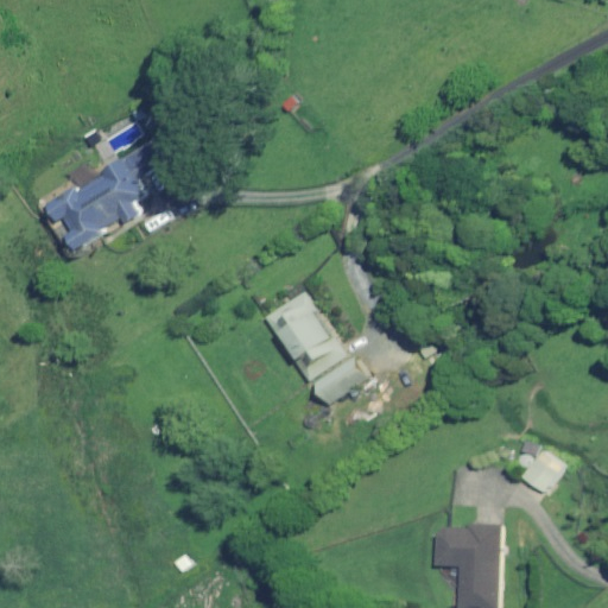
[(78,187),(46,206),(56,221),(62,216),(71,232),(65,235),(73,248),(121,217),(124,220),(135,213),(130,203),(140,196),(132,182),(163,163),(151,143),(101,172),(105,178),(81,191),(78,187)]
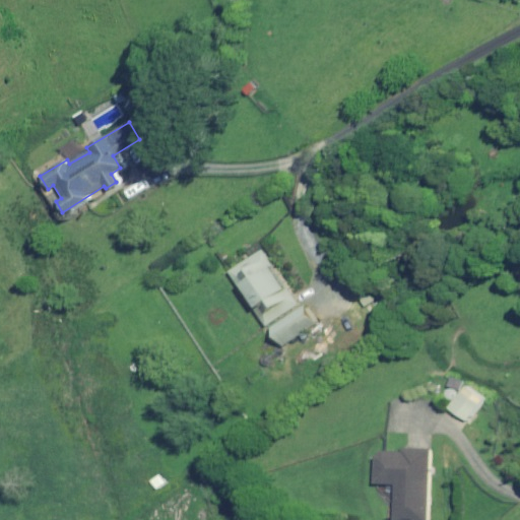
[(260,250),(228,272),(264,327),(297,305),(260,250)]
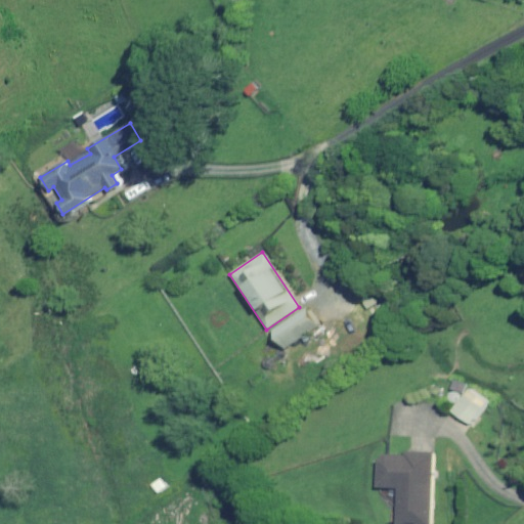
[(305,309),(271,331),(282,348),(316,326),(305,309)]
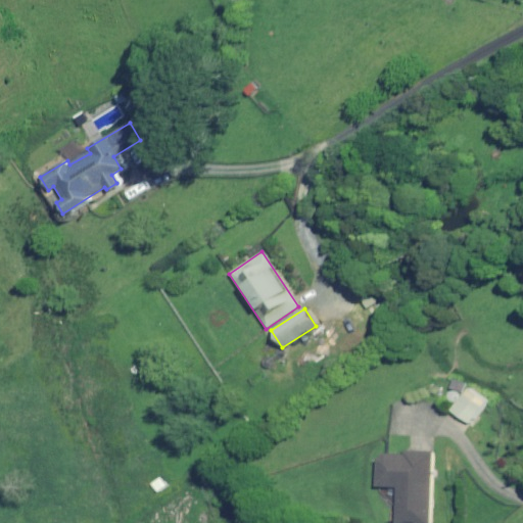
[(486,401),(467,388),(450,412),(469,425),(486,401)]
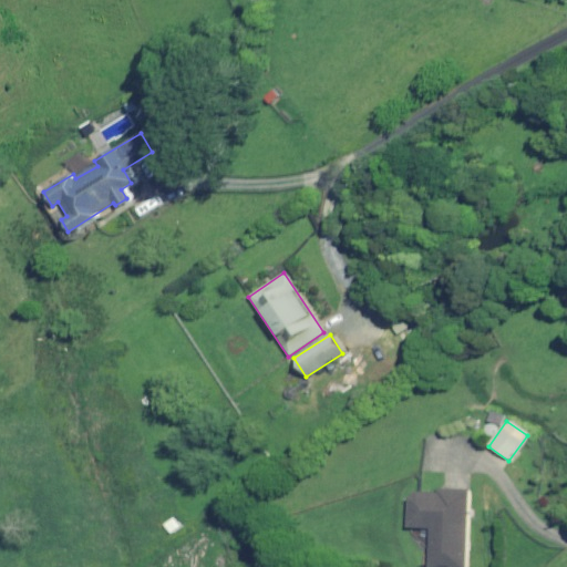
[(463,566),(466,491),(435,490),(435,495),(406,495),(406,528),(428,528),(426,566),(463,566)]
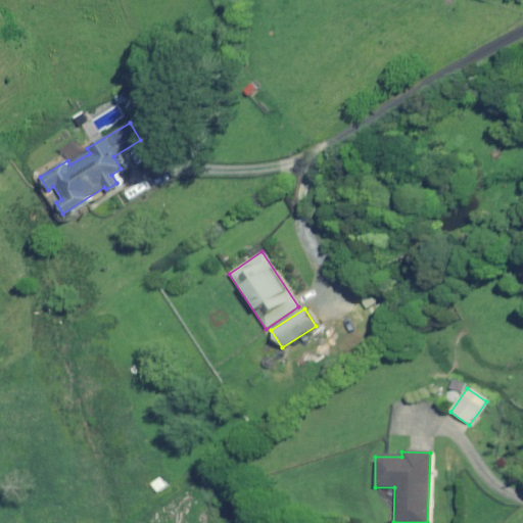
All buildings are outlined.
